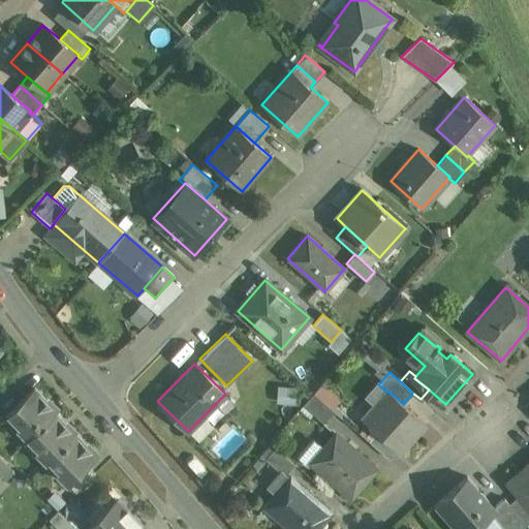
[(278,386),(277,400),(292,400),(293,386),(278,386)]
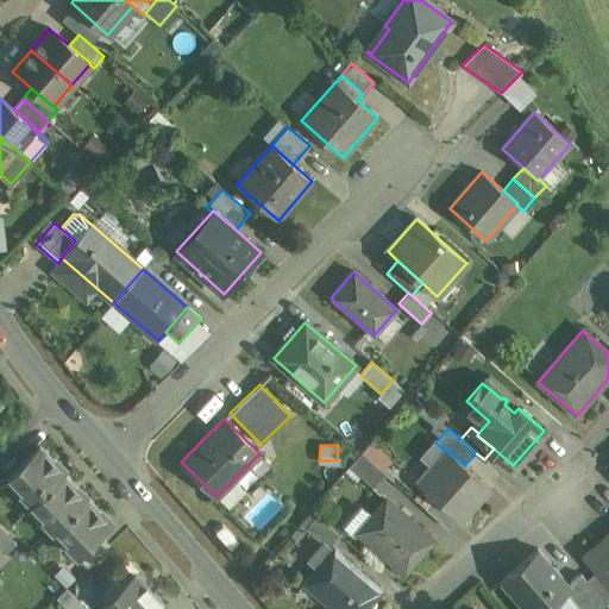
[(64,471),(39,446),(8,476),(22,489),(19,491),(31,503),(62,473),(64,471)]
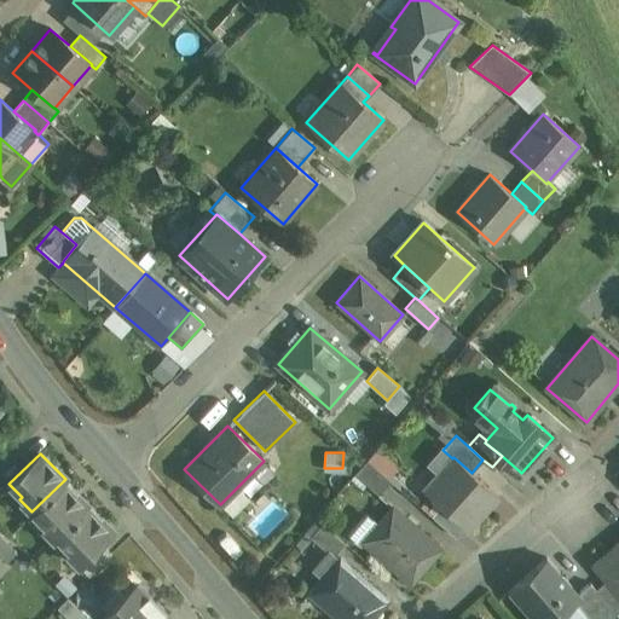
[(472,473),(453,457),(452,458),(456,462),(429,492),(426,489),(423,491),(468,530),(498,496),(472,473)]
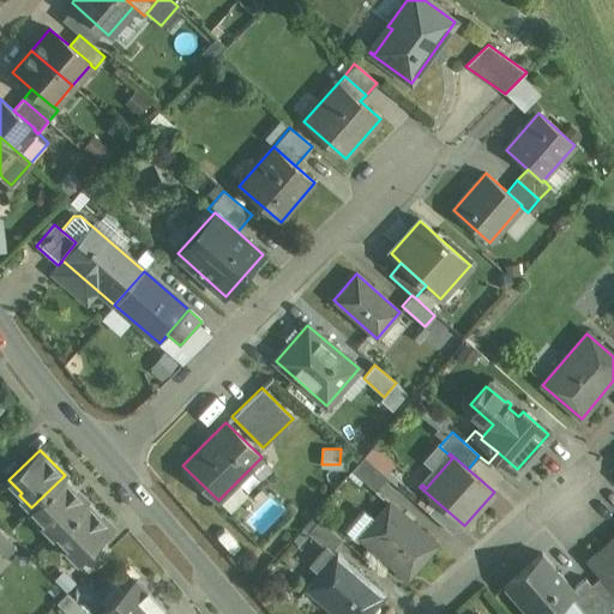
[(385,475),(363,456),(351,470),(373,488),(385,475)]
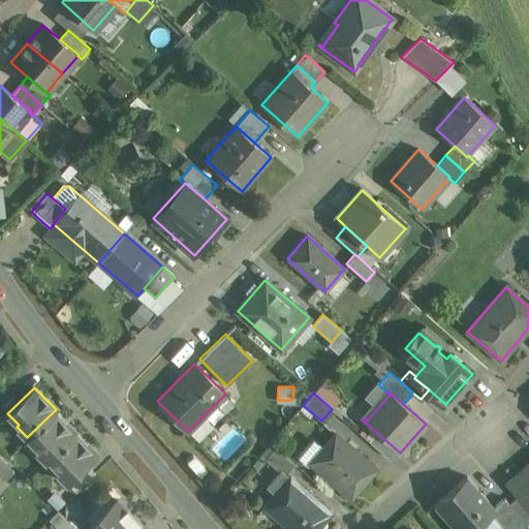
[(74,433),(54,411),(29,436),(39,446),(35,450),(45,461),(50,457),(74,433)]
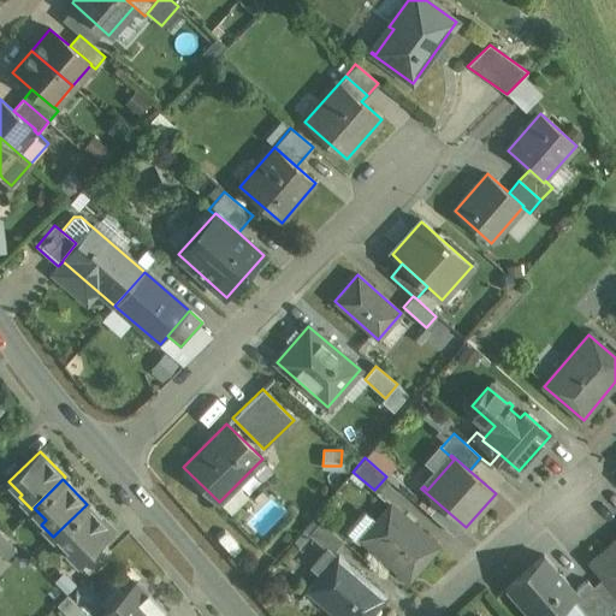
[(87,504),(58,532),(70,545),(65,550),(78,562),(100,540),(112,529),(87,504)]
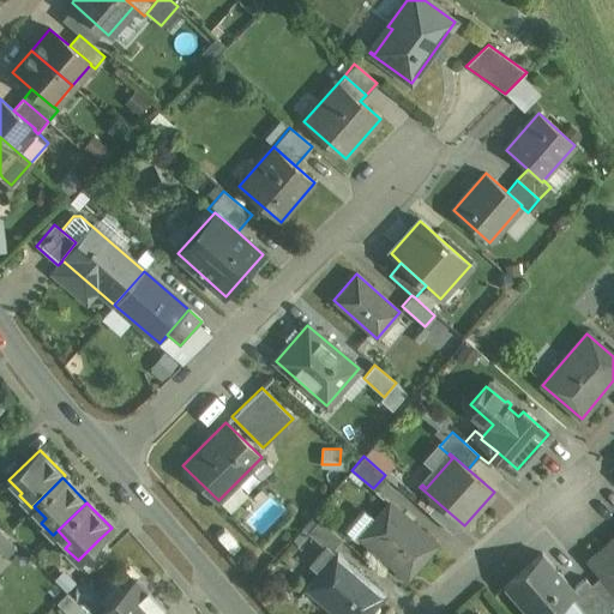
[(437,543),(390,503),(361,536),(407,577),(437,543)]
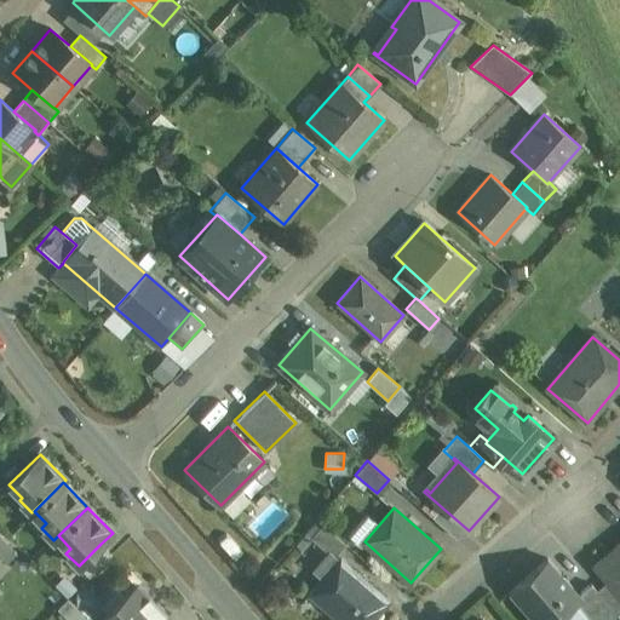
[(345,545),(322,524),(310,539),(333,558),(345,545)]
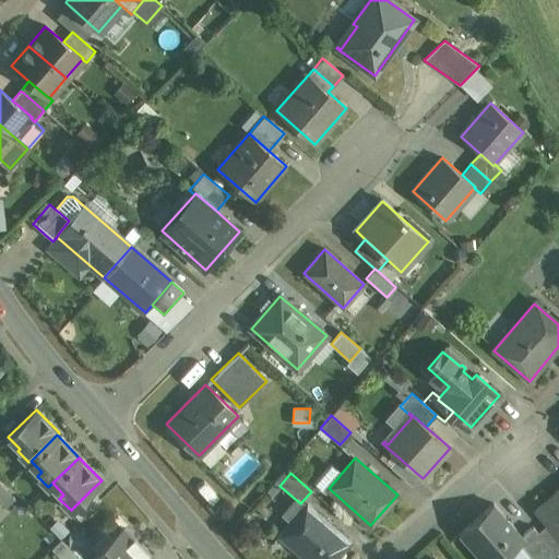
[(14,498),(0,483),(0,501),(6,507),(14,498)]
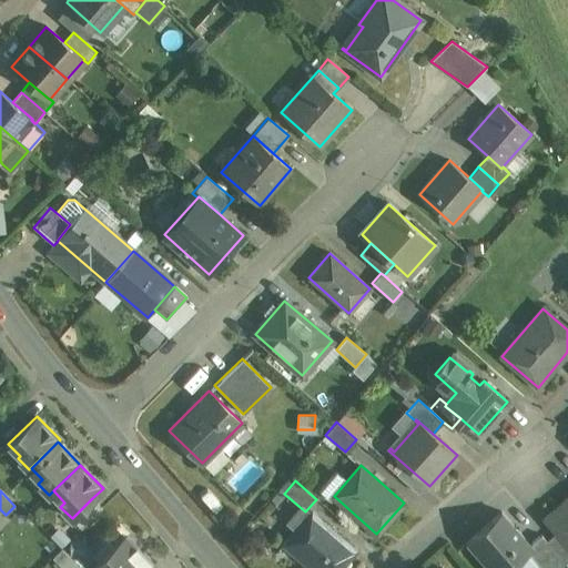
[(92,498),(72,518),(81,528),(102,507),(92,498)]
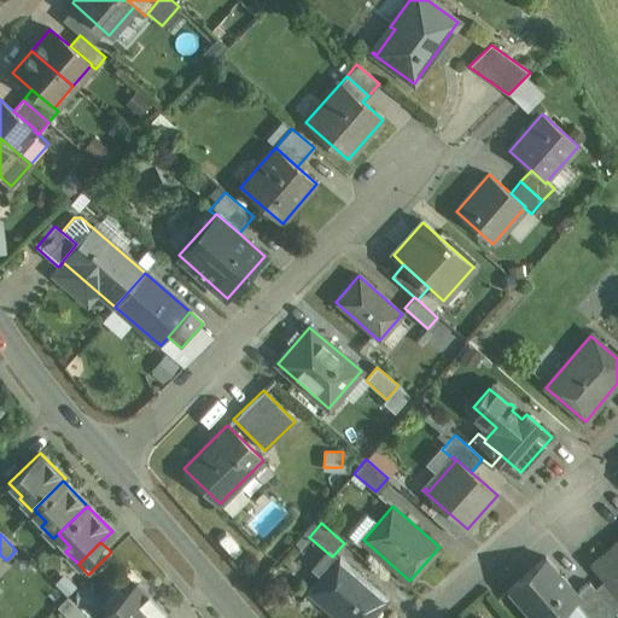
[(617,543),(593,565),(606,579),(617,594),(617,543)]
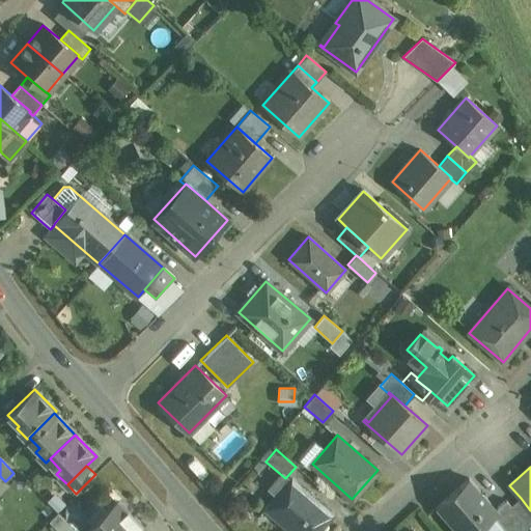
[(316,530),(332,514),(291,479),(266,508),(291,530),(316,530)]
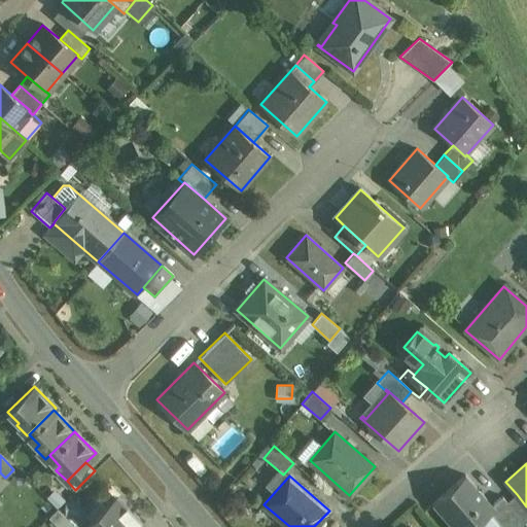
[(465,476),(432,503),(453,526),(472,526),(490,513),(494,508),(492,505),(465,476)]
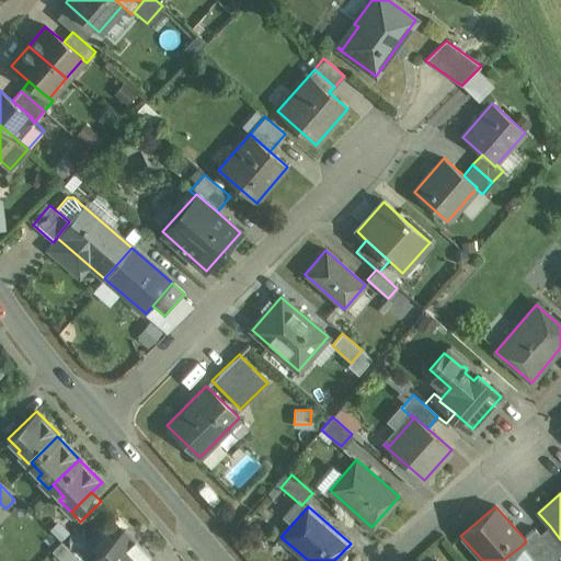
[(560,553),(560,539),(550,526),(540,535),(559,556),(560,553)]
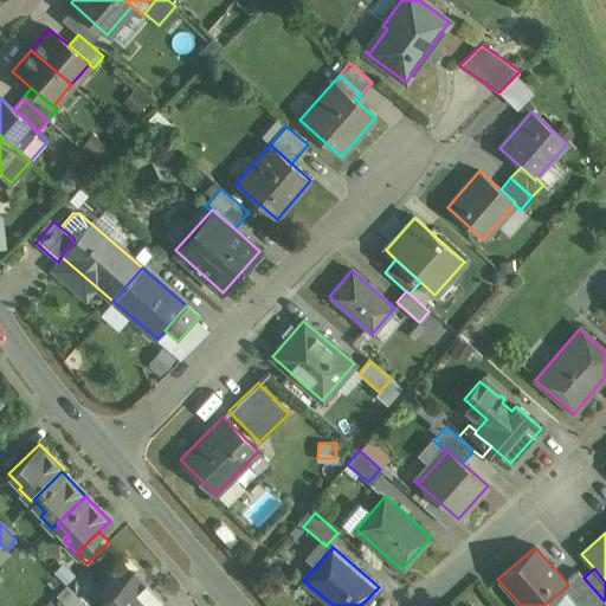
[(135,569),(103,599),(104,601),(105,600),(110,605),(160,605),(166,601),(135,569)]
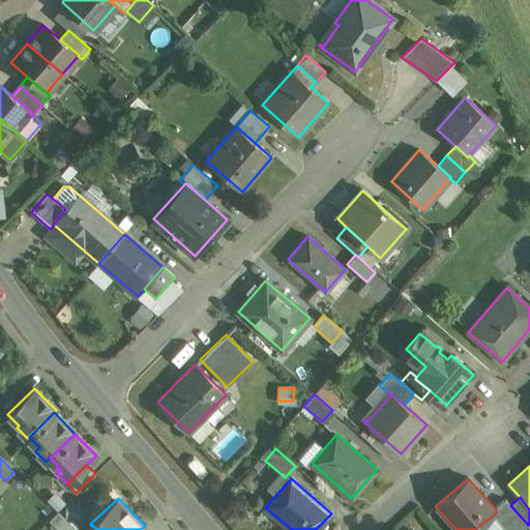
[(510,505),(505,499),(495,508),(497,511),(493,516),(504,529),(526,529),(529,527),(528,525),(510,505)]
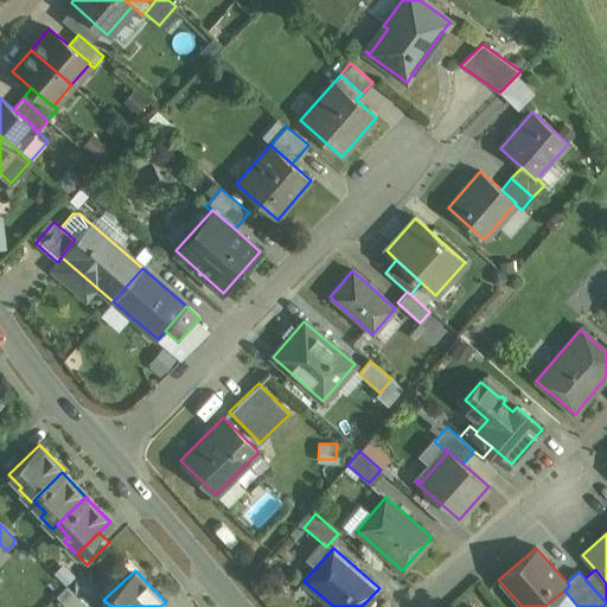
[(84,606),(85,606),(66,586),(56,595),(66,606),(84,606)]
